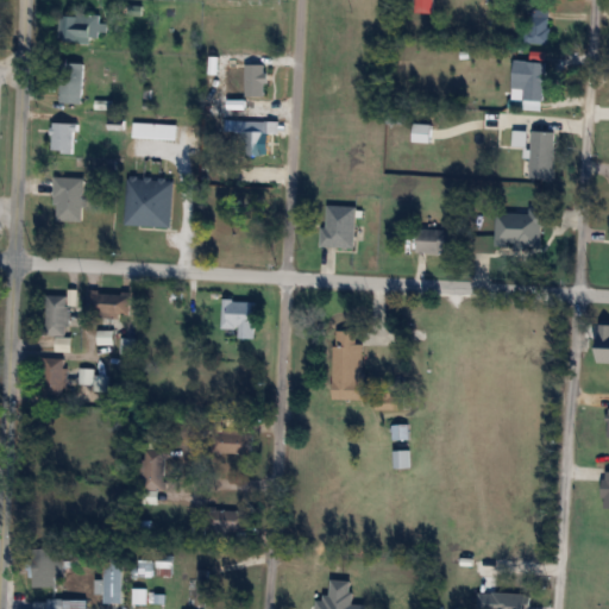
[(550,44),(550,10),(531,10),(531,44),(550,44)]
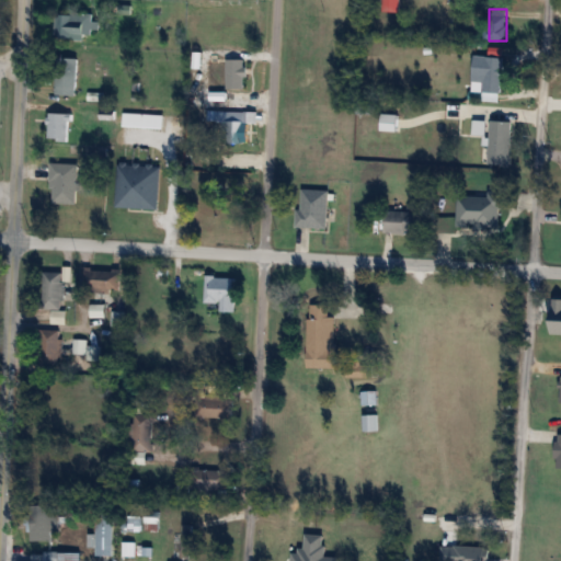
[(96,14),(56,14),(56,38),(84,38),(84,32),(96,32),(96,14)]
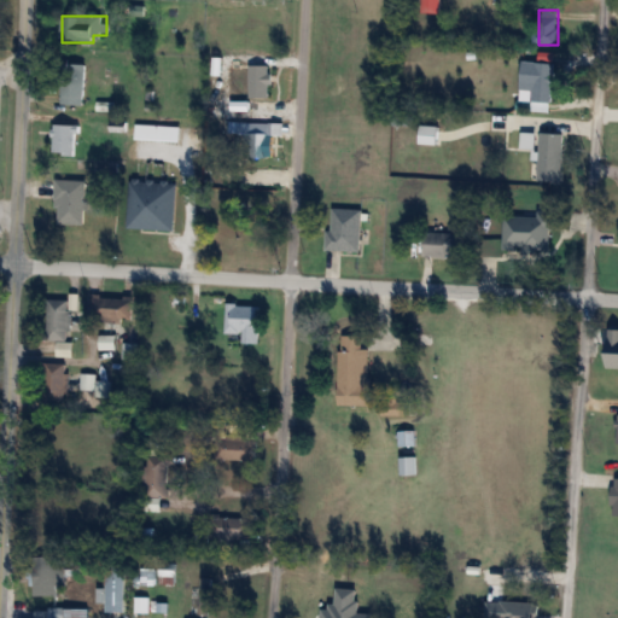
[(532,91),(531,100),(553,101),(554,63),(523,62),(522,91),(532,91)]
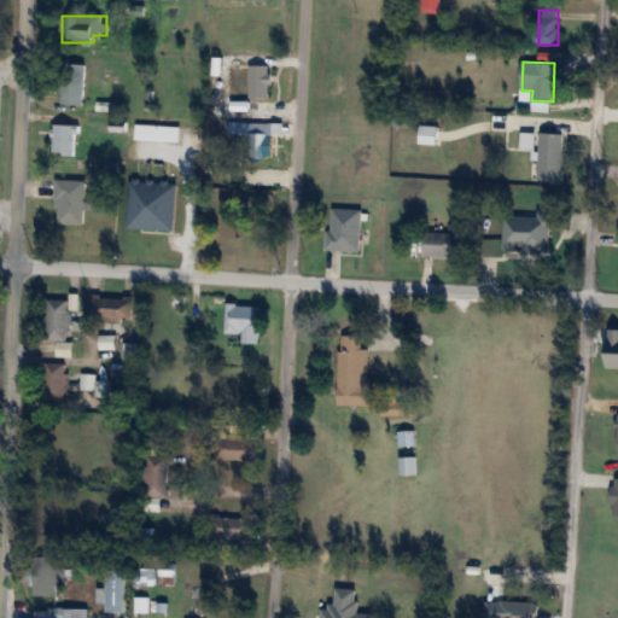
[(60,104),(85,104),(85,63),(60,63),(60,104)]
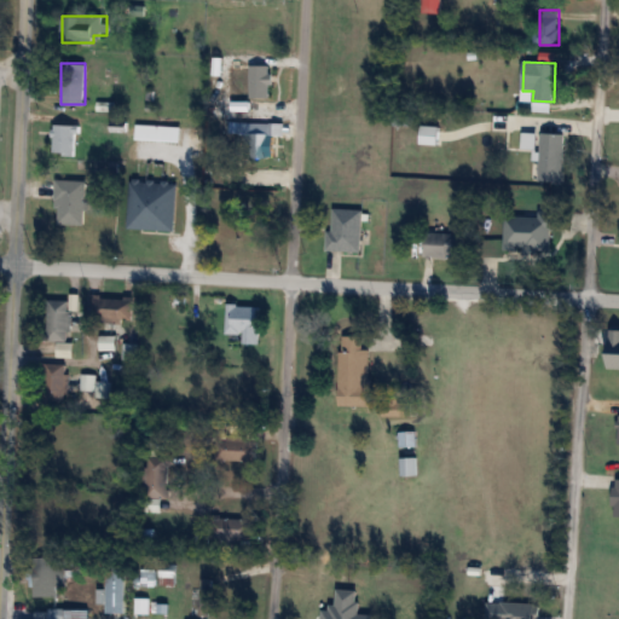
[(250,98),(271,98),(271,65),(250,65),(250,98)]
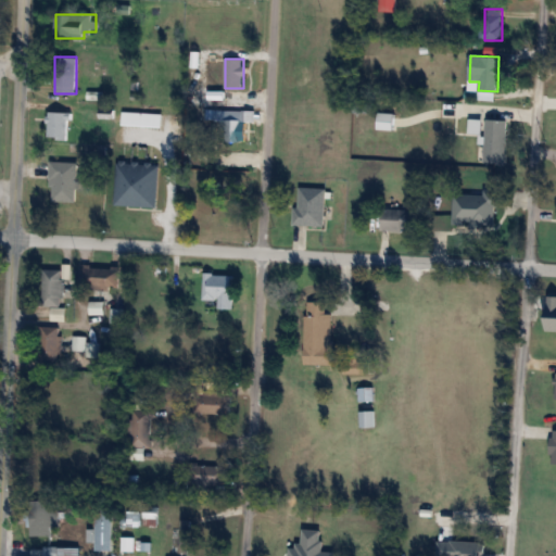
[(70,112),(48,112),(48,139),(70,139),(70,112)]
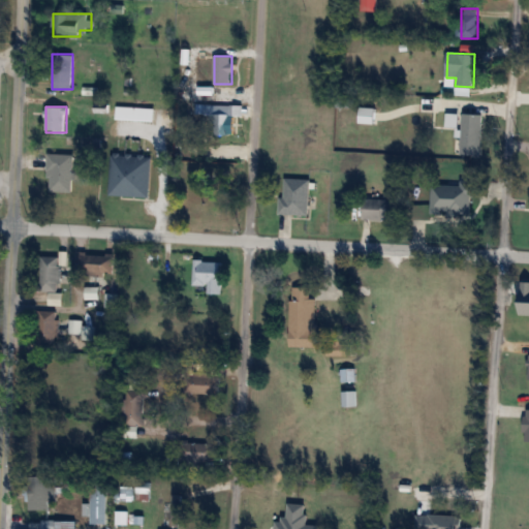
[(155,106),(116,106),(116,120),(155,120),(155,106)]
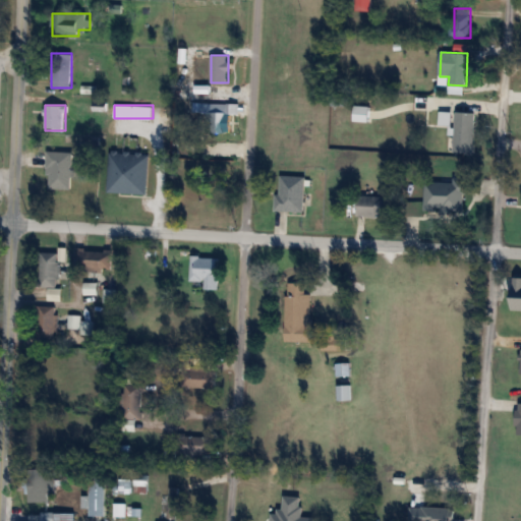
[(354,120),(368,121),(369,106),(354,106),(354,120)]
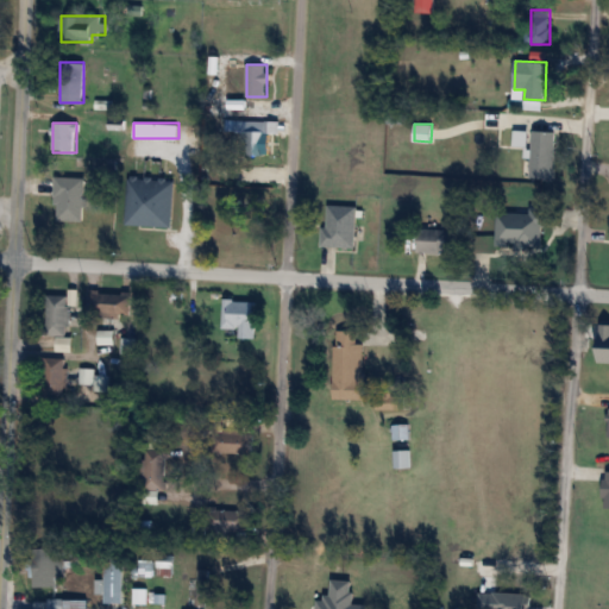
[(243,130),(243,155),(270,155),(270,130),(243,130)]
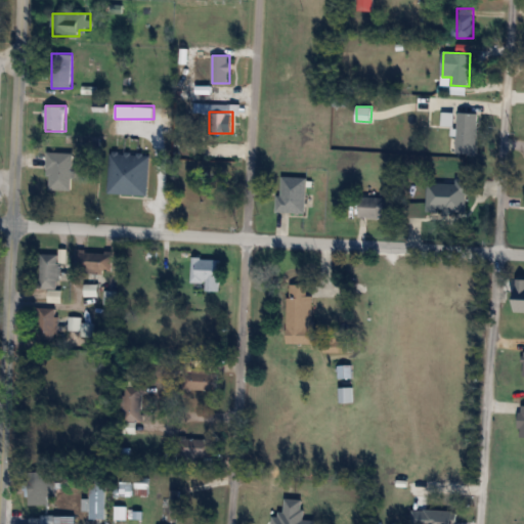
[(477,154),(477,113),(457,113),(457,154),(477,154)]
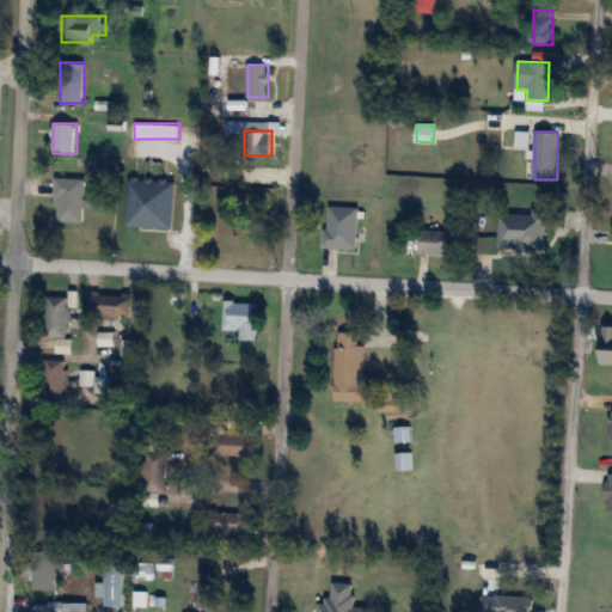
[(85,221),(85,178),(57,178),(57,221),(85,221)]
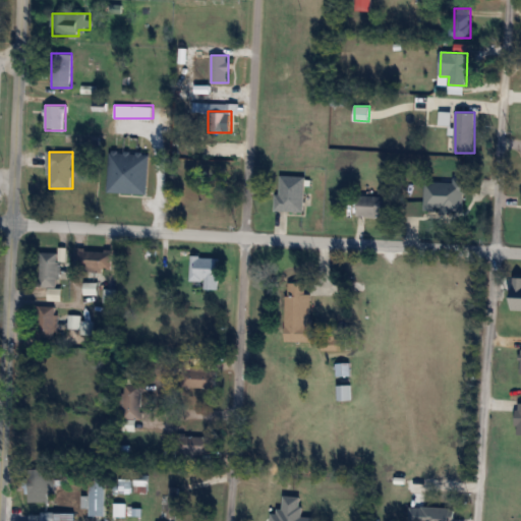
[(148,194),(149,154),(109,153),(108,192),(148,194)]
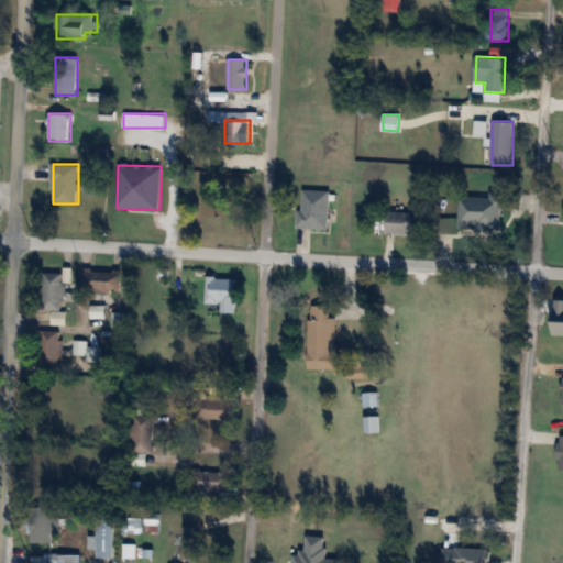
[(329,229),(329,190),(299,190),(299,228),(329,229)]
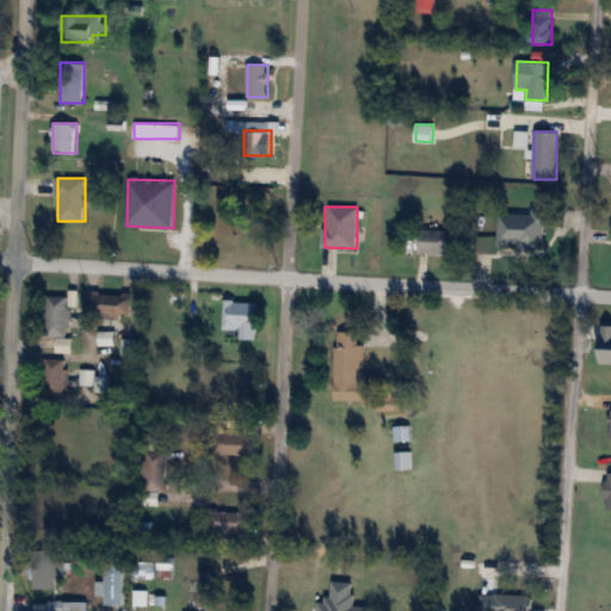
[(419,253),(460,253),(460,230),(419,230),(419,253)]
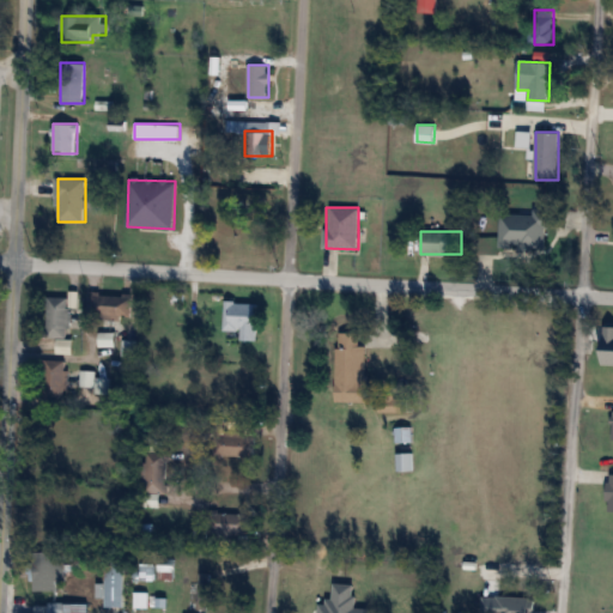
[(133,295),(91,295),(91,313),(132,314),(133,295)]
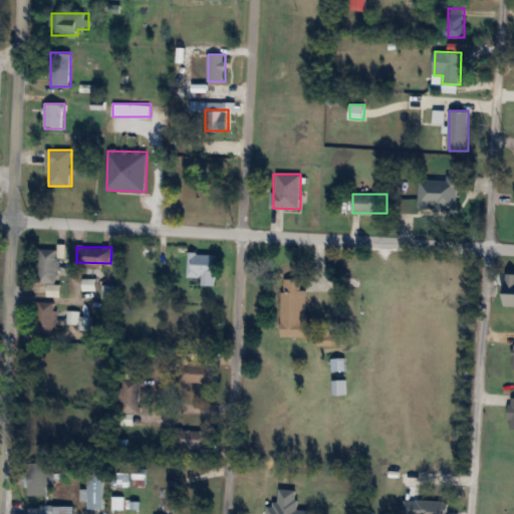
[(38,283),(58,283),(58,249),(38,249),(38,283)]
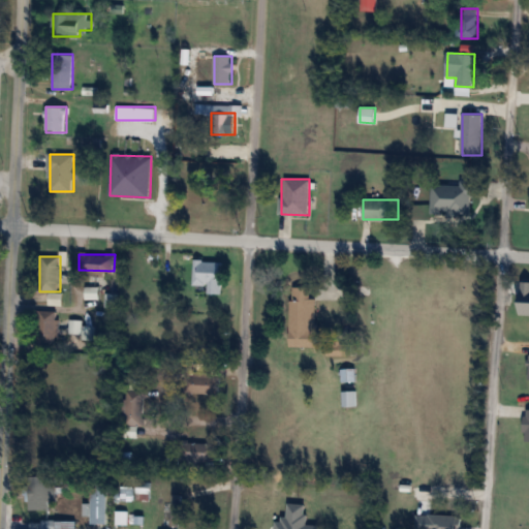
[(223,293),(223,260),(194,260),(194,284),(208,284),(208,293),(223,293)]
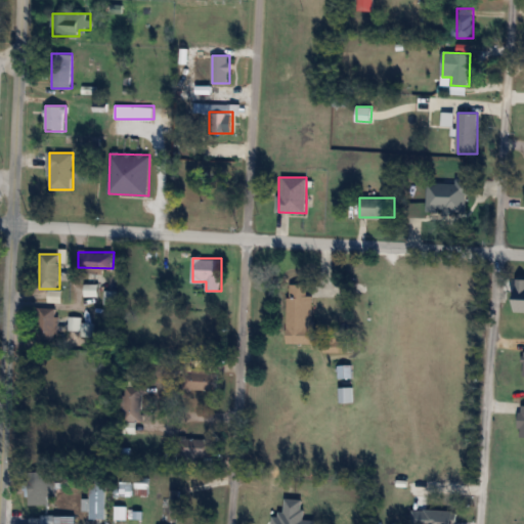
[(306,285),(288,285),(287,343),(314,343),(314,296),(306,296),(306,285)]
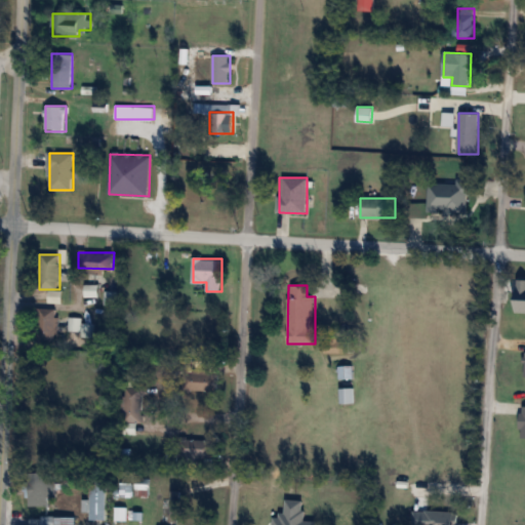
[(115,305),(115,291),(104,291),(104,305),(115,305)]
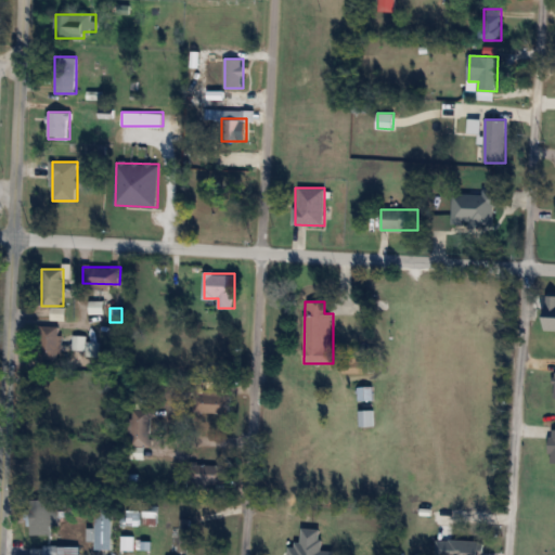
[(38,362),(61,362),(61,325),(38,325),(38,362)]
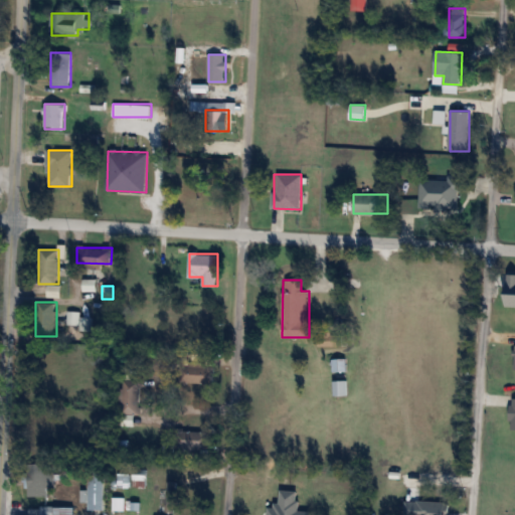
[(77,325),(78,312),(67,312),(66,324),(77,325)]
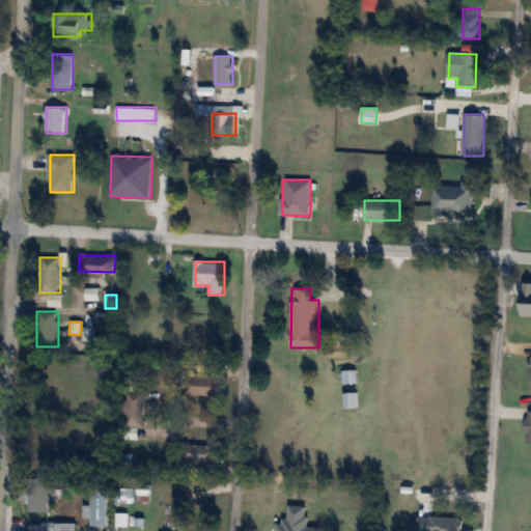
[(93,328),(83,328),(83,340),(93,340),(93,328)]
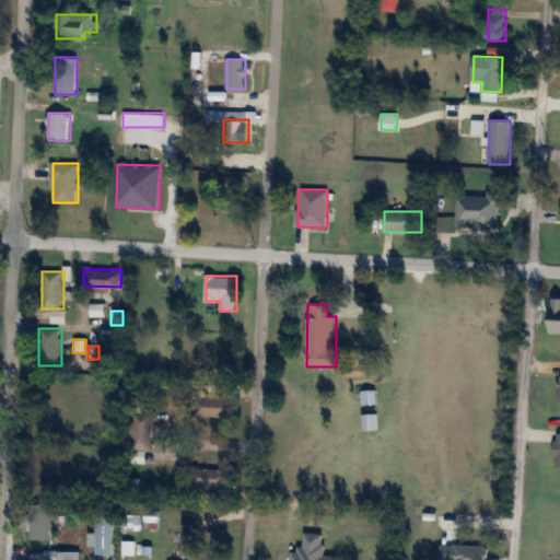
[(201,419),(231,419),(231,395),(201,395),(201,419)]
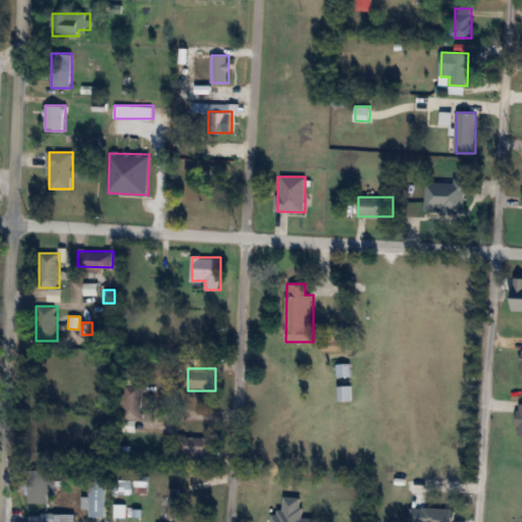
[(121,420),(142,420),(142,385),(121,385),(121,420)]
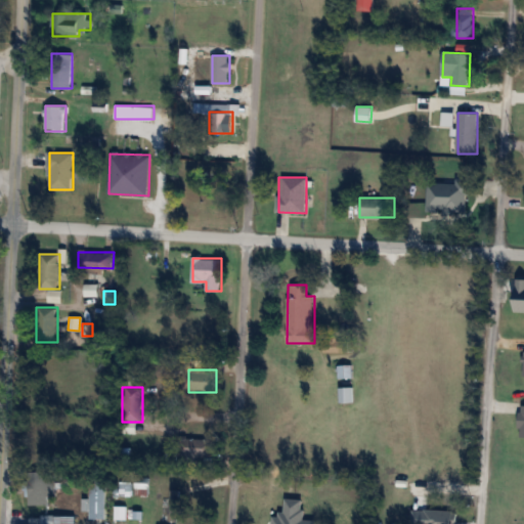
[(353,387),(339,387),(339,402),(353,402),(353,387)]
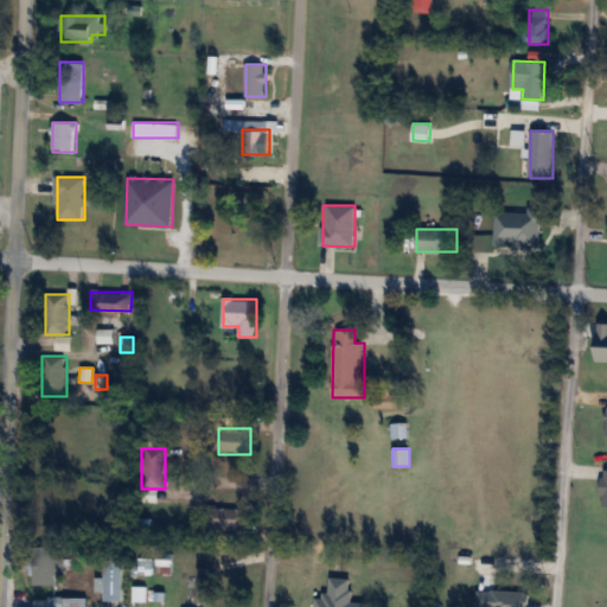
[(247,509),(210,509),(210,530),(247,530),(247,509)]
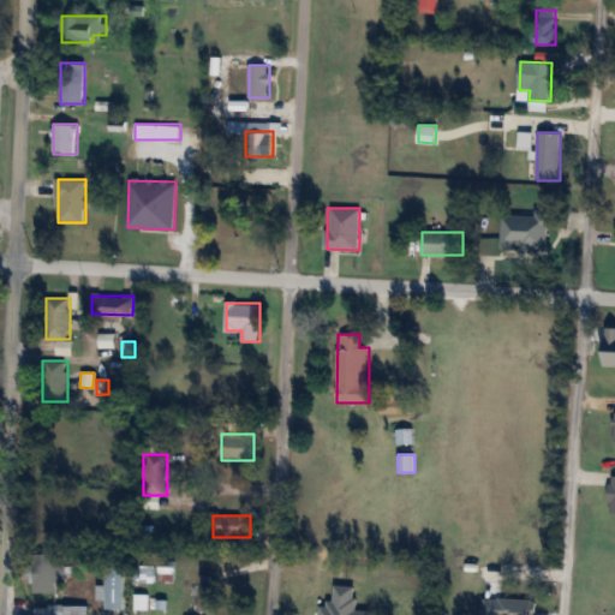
[(174,574),(174,561),(159,561),(159,574),(174,574)]
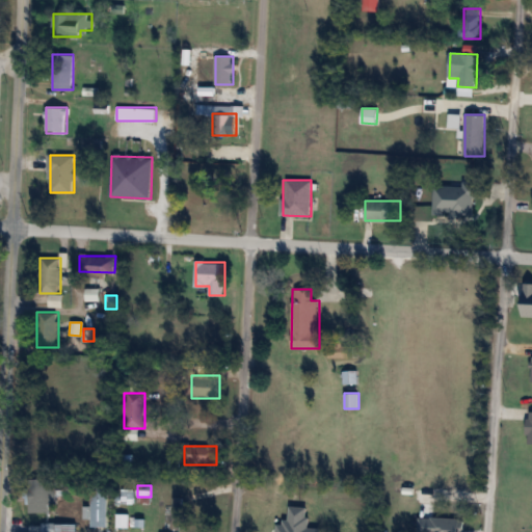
[(55,504),(55,486),(30,486),(30,512),(48,512),(48,504),(55,504)]
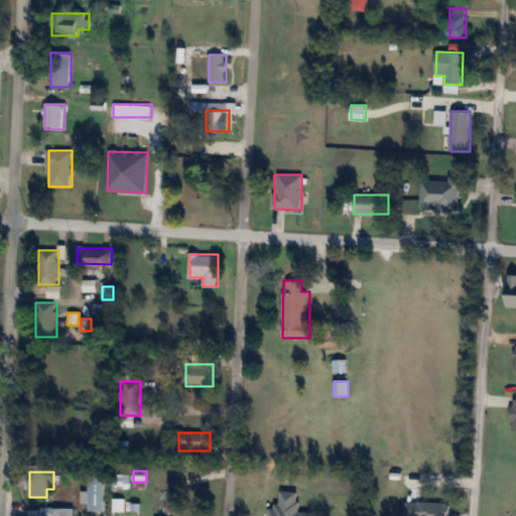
[(104,510),(104,473),(88,473),(88,510),(104,510)]
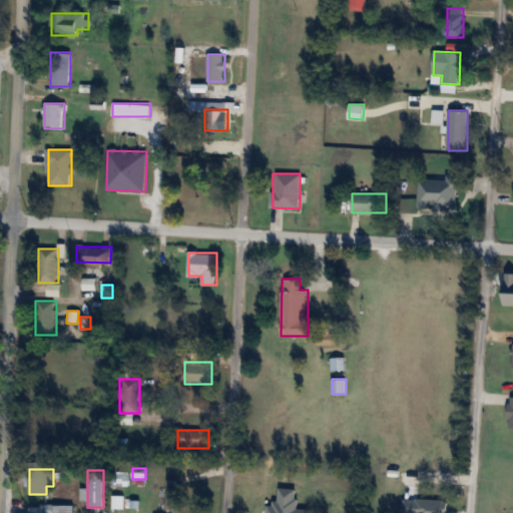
[(115,472),(115,486),(128,486),(128,472),(115,472)]
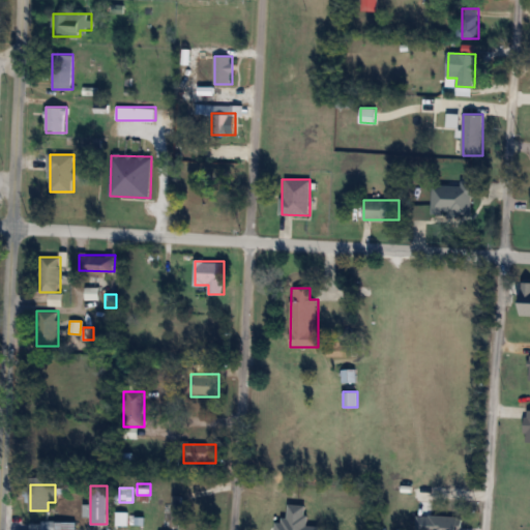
[(181,527),(181,495),(172,495),(172,527),(181,527)]
